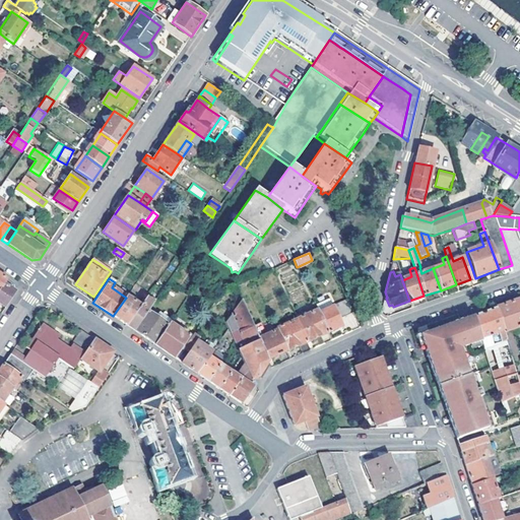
[(4,285),(0,290),(0,303),(6,308),(16,294),(4,285)]
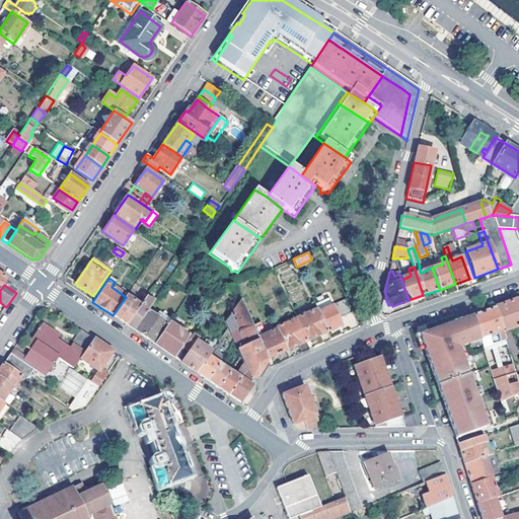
[(147,295),(139,306),(126,324),(134,329),(146,311),(154,300),(147,295)]
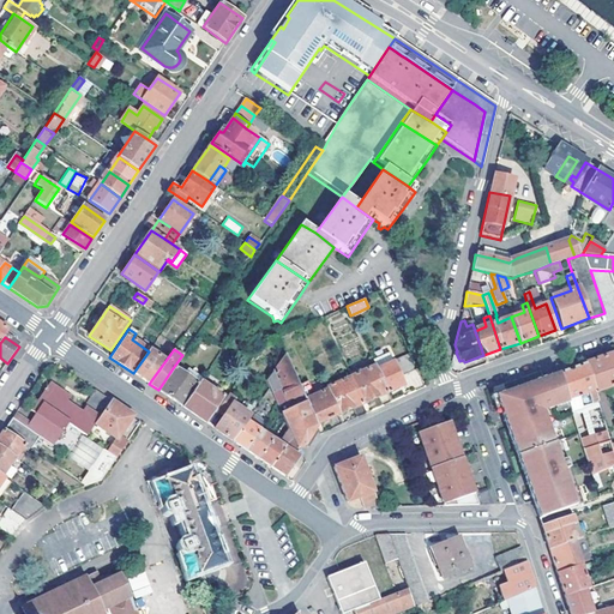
[(149,384),(164,362),(149,351),(133,373),(149,384)]
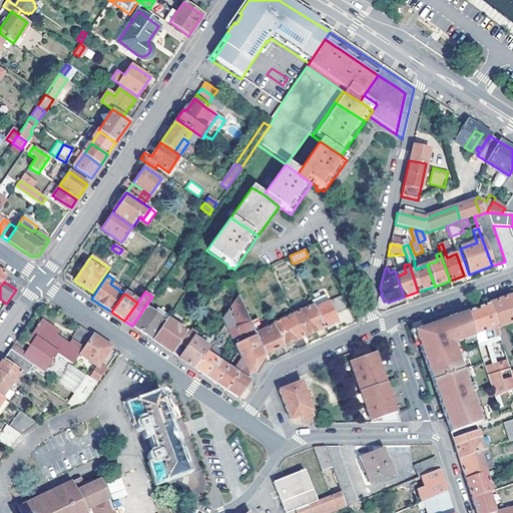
[(325,295),(311,301),(313,306),(314,309),(329,303),(325,295)]
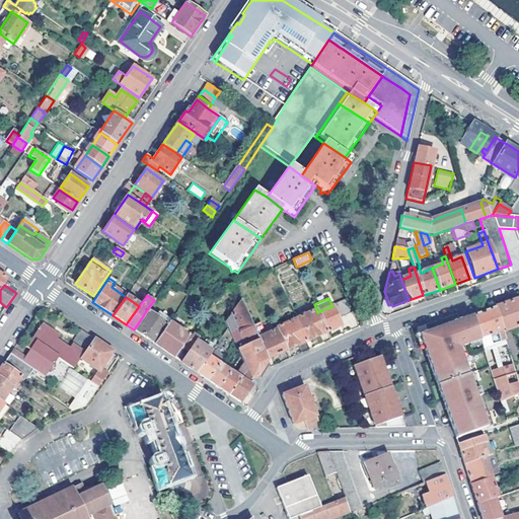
[(236,327),(242,340),(255,334),(252,326),(240,299),(224,321),(227,326),(229,330),(236,327)]
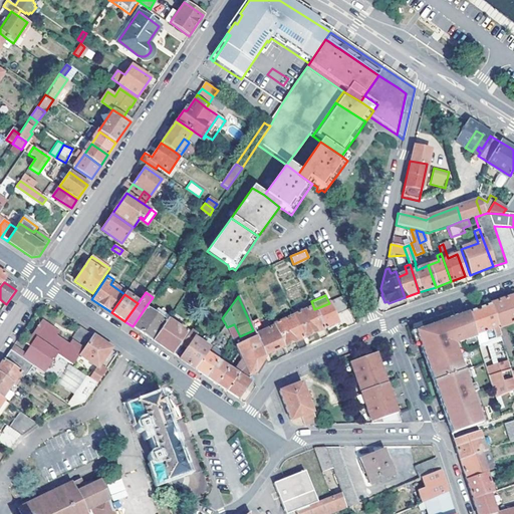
[(329,303),(334,316),(347,309),(342,297),(329,303)]
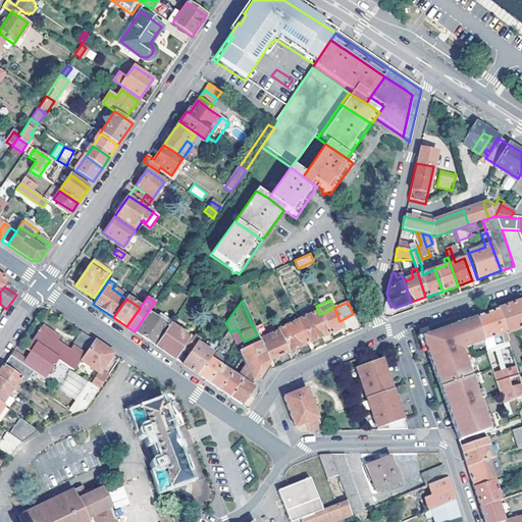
[(521,304),(521,302),(497,310),(512,358),(518,355),(511,332),(521,327),(521,304)]
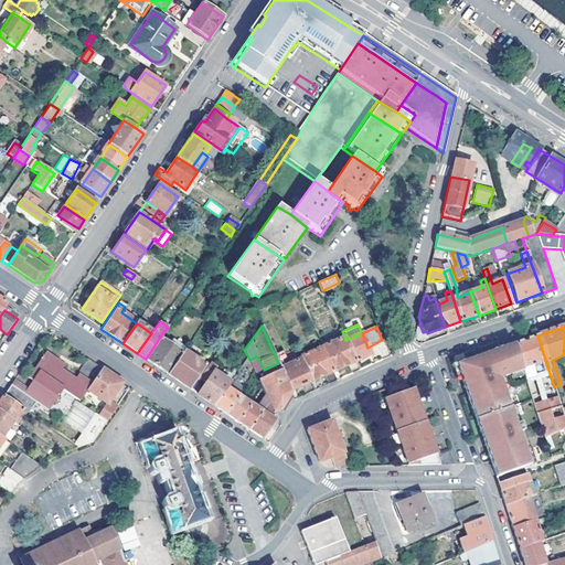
[(368,348),(362,333),(345,340),(355,362),(371,354),(368,348)]
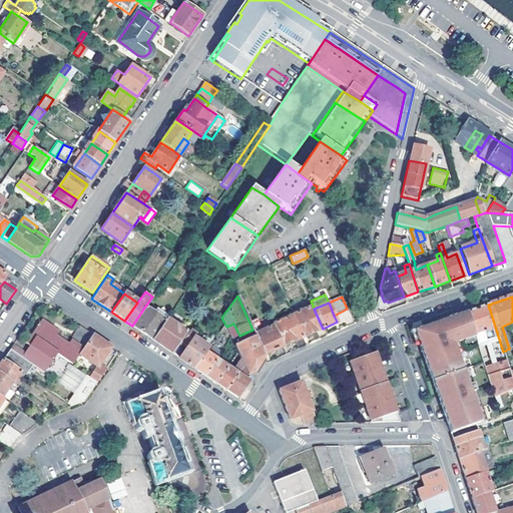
[(503,352),(488,305),(466,312),(474,336),(495,399),(512,390),(512,382),(510,373),(503,352)]
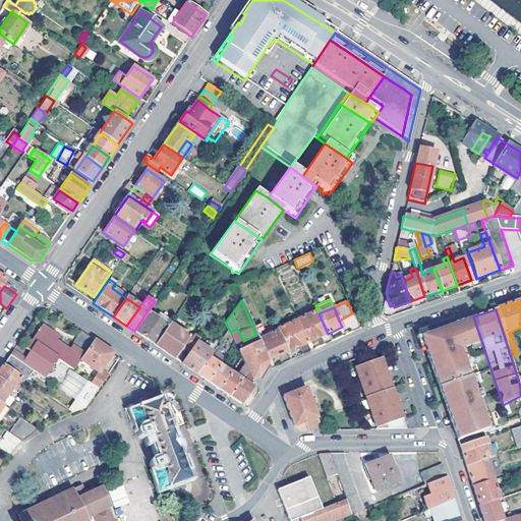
[(297,321),(307,343),(328,334),(319,313),(317,310),(297,321)]
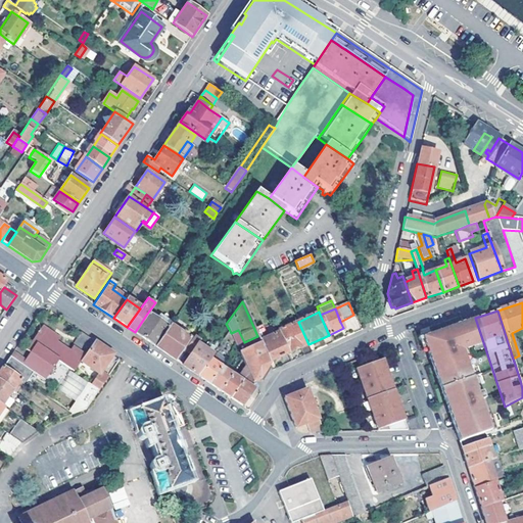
[(135,332),(155,347),(169,328),(157,321),(147,314),(135,332)]
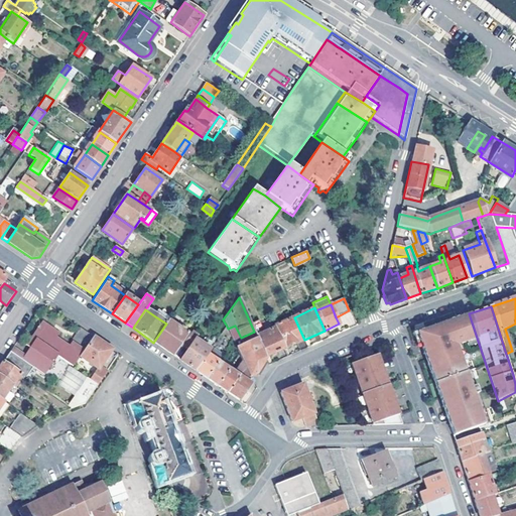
[(155,316),(166,324),(167,321),(169,319),(158,311),(155,316)]
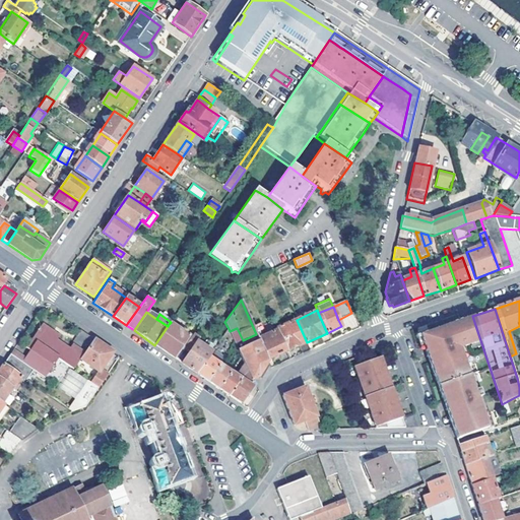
[(420,335),(456,439),(471,434),(488,428),(459,348),(480,340),(472,316),(420,335)]
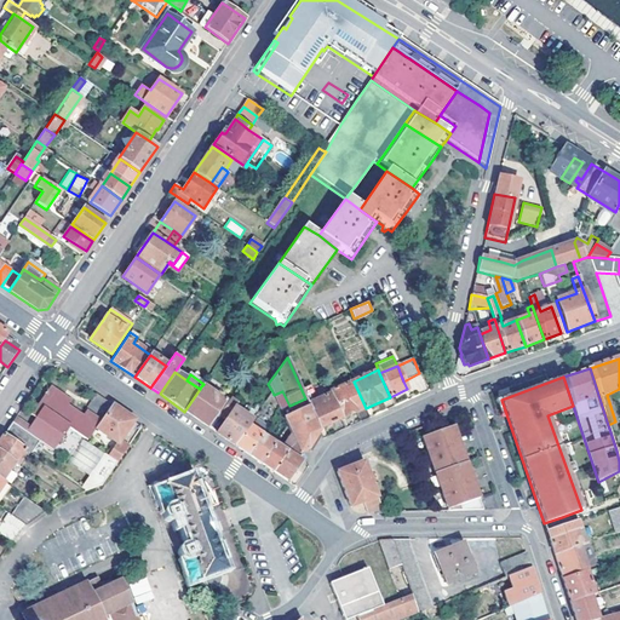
[(329,395),(340,419),(366,408),(354,382),(338,389),(336,385),(332,386),(333,390),(328,392),(329,395)]
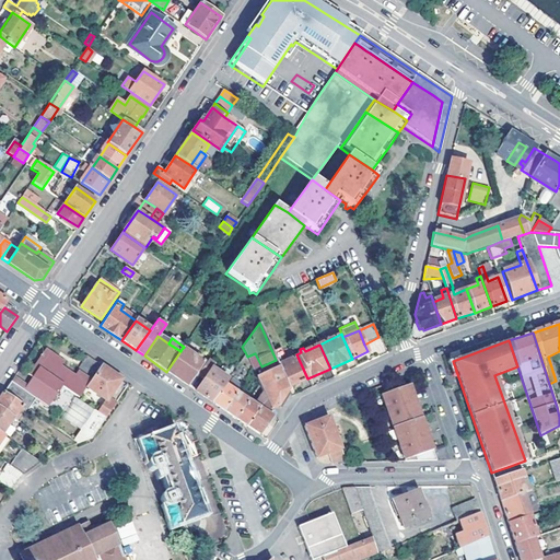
[(282,359),(286,358),(281,348),(272,352),(276,360),(279,368),(289,388),(307,378),(298,357),(283,362),(282,359)]
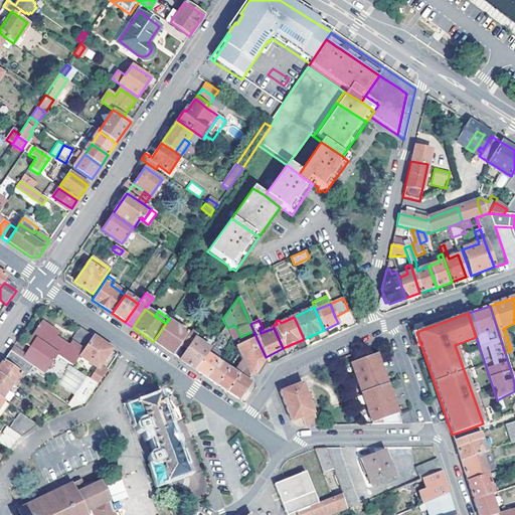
[(166,323),(153,342),(171,354),(186,333),(167,321),(166,323)]
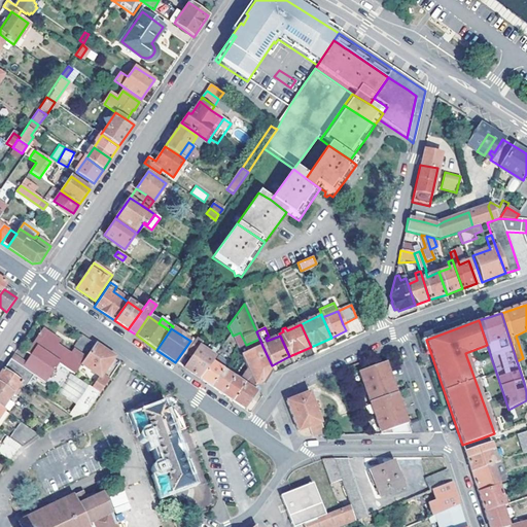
[(74,359),(73,357),(73,356),(71,355),(70,356),(69,355),(69,354),(66,352),(65,352),(64,351),(64,350),(59,347),(58,348),(55,346),(56,344),(48,340),(50,337),(40,329),(34,339),(38,342),(35,347),(30,344),(25,353),(29,356),(22,367),(34,376),(45,384),(59,364),(75,375),(81,365),(82,363),(75,358),(74,359)]
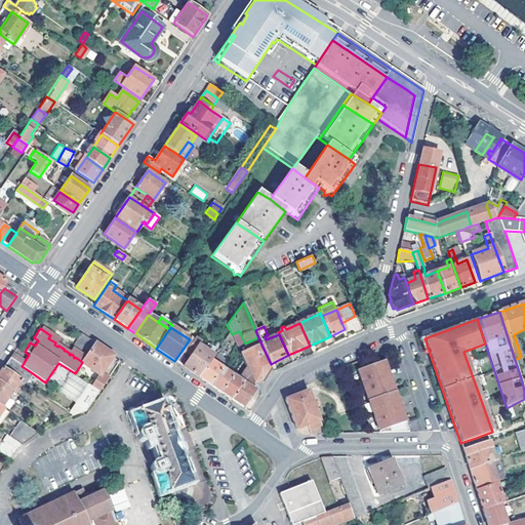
[(84,358),(94,344),(82,334),(71,349),(84,358)]
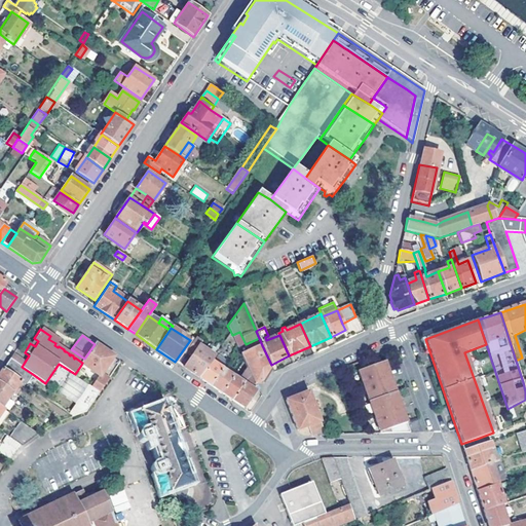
[(184,367),(198,377),(211,361),(213,357),(198,346),(200,343),(194,338),(186,350),(192,354),(184,367)]
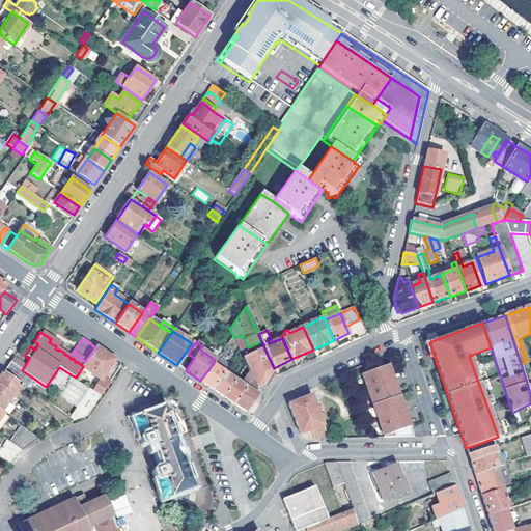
[(104,378),(115,360),(95,347),(85,362),(83,366),(82,368),(102,381),(74,421),(88,416),(111,382),(104,378)]
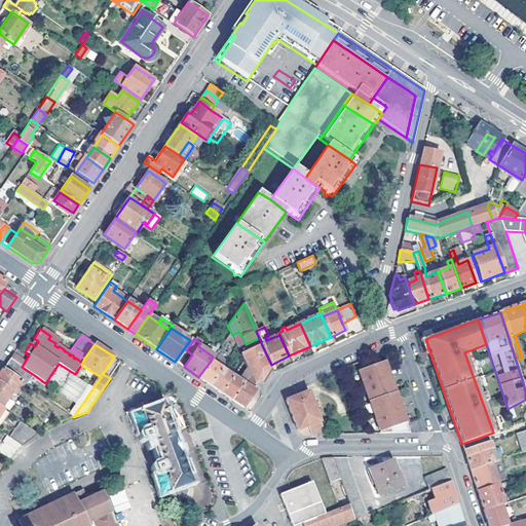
[(271,365),(262,345),(241,355),(240,357),(243,361),(250,374),(254,384),(256,384),(262,381),(264,376),(270,366),(271,365)]
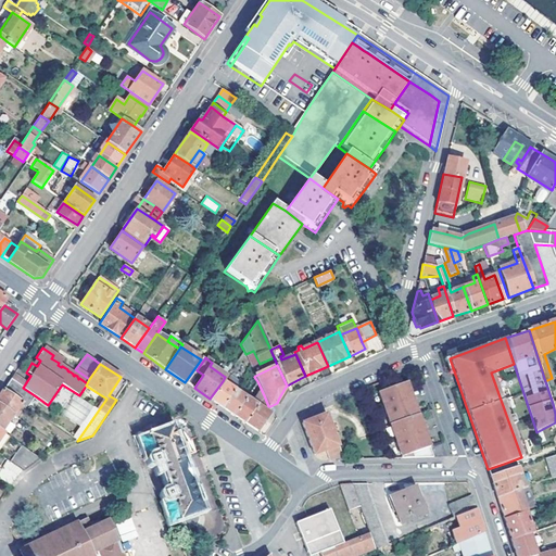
[(36,396),(23,388),(11,379),(3,389),(22,402),(28,406),(36,396)]
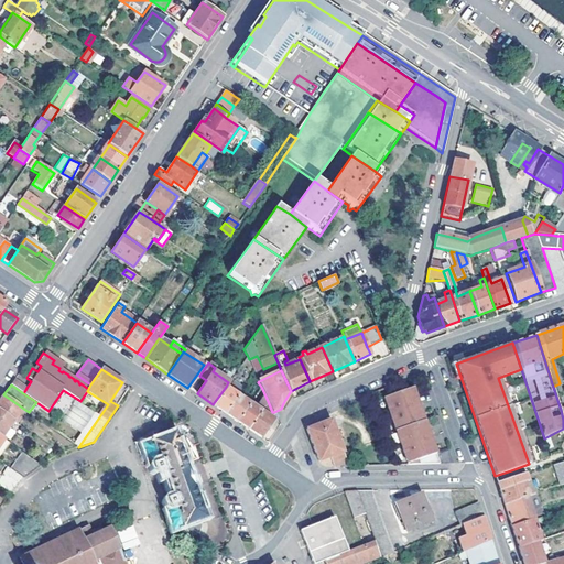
[(386,397),(408,464),(408,465),(420,464),(418,459),(437,452),(436,447),(432,435),(414,386),(404,390),(386,397)]
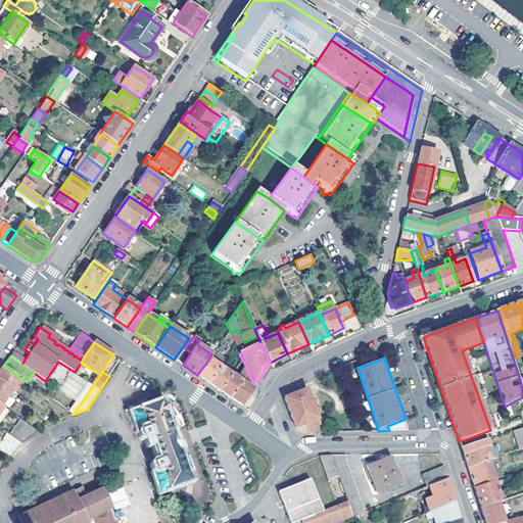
[(209,383),(221,367),(209,359),(197,375),(209,383)]
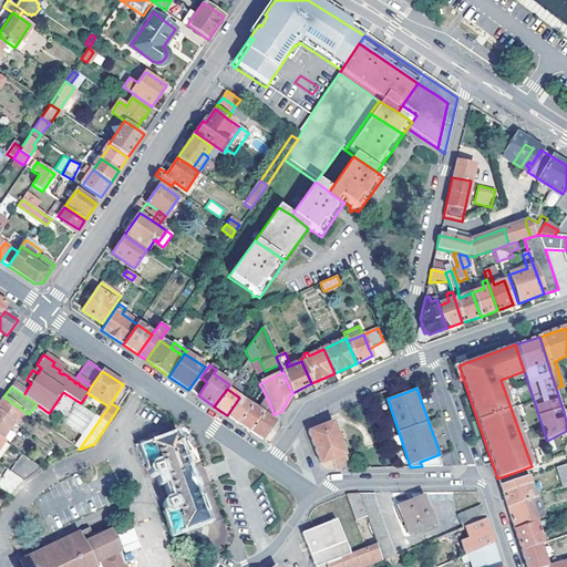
[(0,402),(0,413),(13,423),(17,425),(20,420),(18,418),(22,410),(3,397),(0,402)]
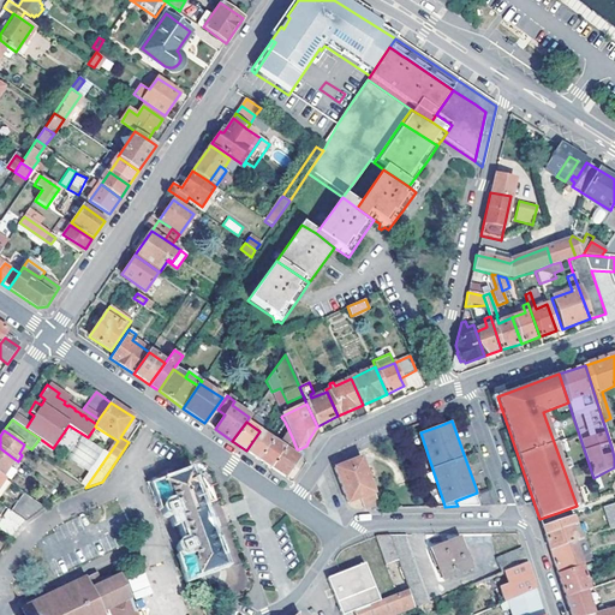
[(260,431),(246,451),(258,460),(273,440),(260,431)]
